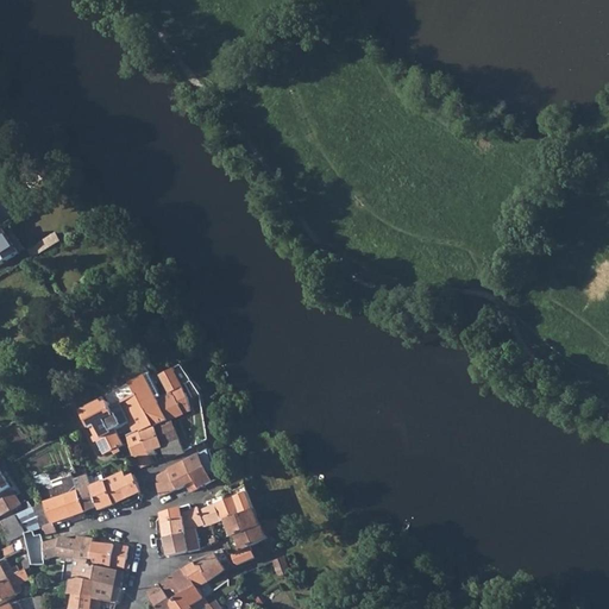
[(7,231),(0,233),(0,268),(23,256),(18,249),(23,246),(17,236),(12,238),(7,231)]
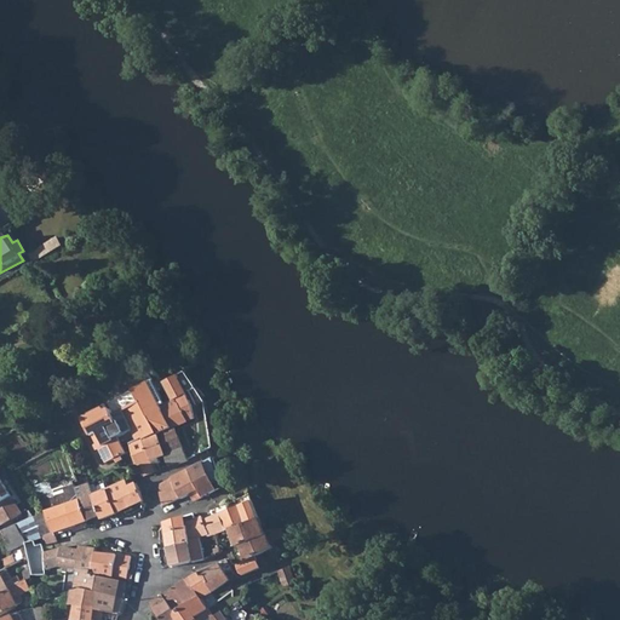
[(36,260),(64,244),(59,236),(33,253),(36,260)]
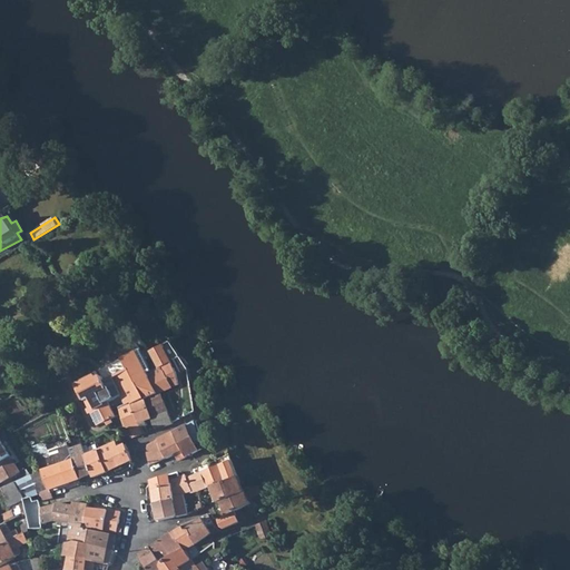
[(157,317),(147,322),(150,328),(160,324),(157,317)]
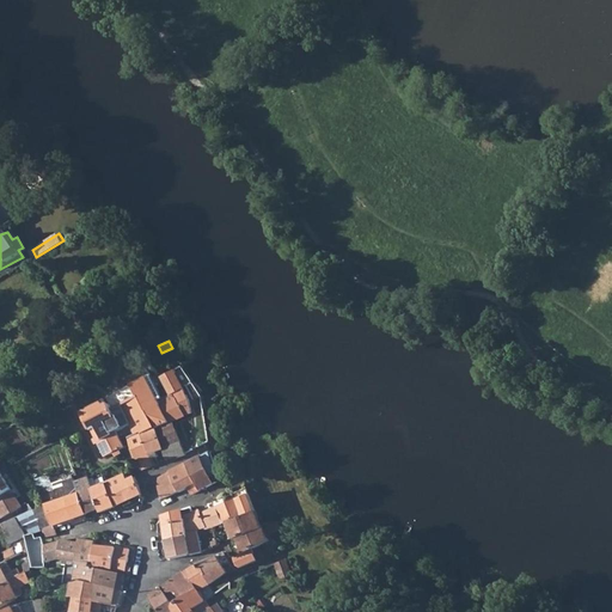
[(175,371),(161,377),(171,396),(159,402),(169,423),(190,414),(183,386),(175,371)]
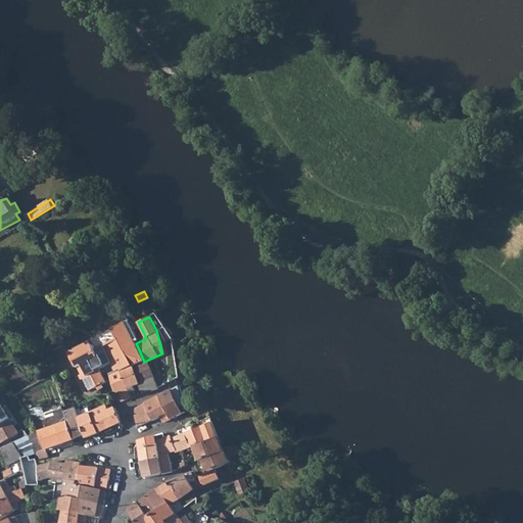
[(107,375),(115,393),(119,392),(130,388),(124,370),(133,366),(126,351),(124,352),(117,339),(103,346),(114,369),(111,370),(112,373),(107,375)]
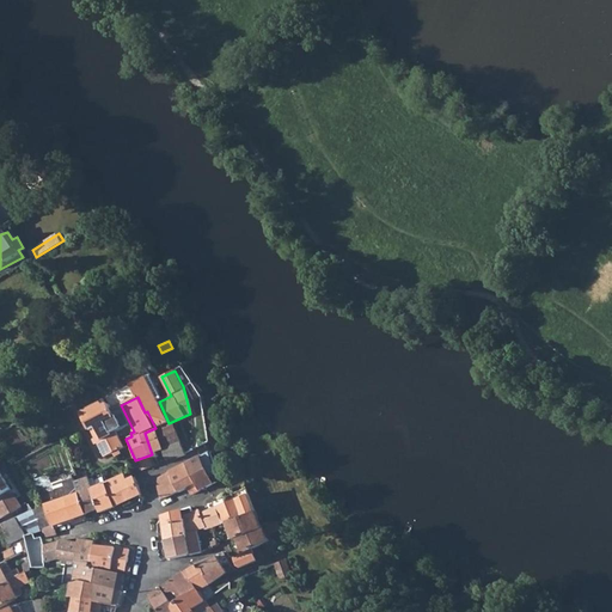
[(102,398),(79,410),(89,430),(91,429),(104,457),(124,447),(117,434),(126,430),(122,423),(118,423),(109,404),(105,405),(102,398)]
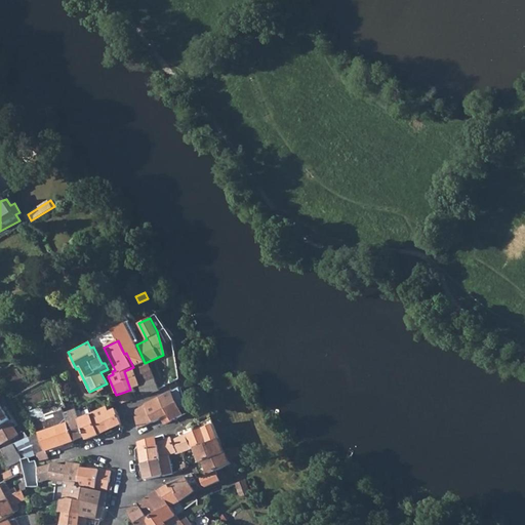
[(148,364),(134,368),(139,386),(143,385),(146,394),(150,394),(160,390),(159,389),(148,364)]
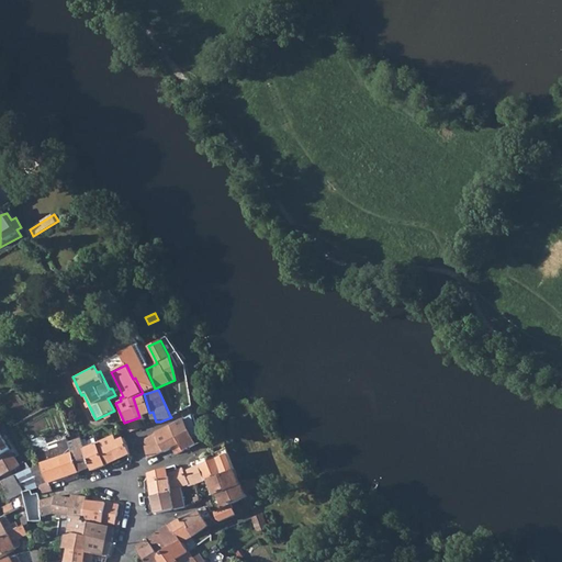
[(143,393),(133,397),(139,417),(141,420),(146,419),(144,415),(149,413),(144,394),(144,393),(143,393)]
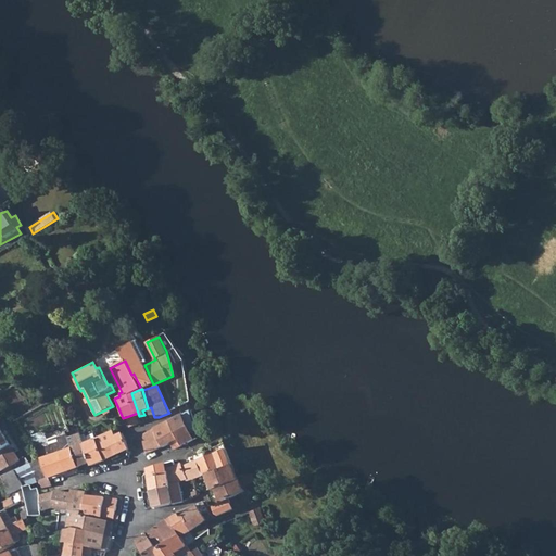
[(138,413),(126,417),(129,427),(141,422),(139,416),(138,413)]
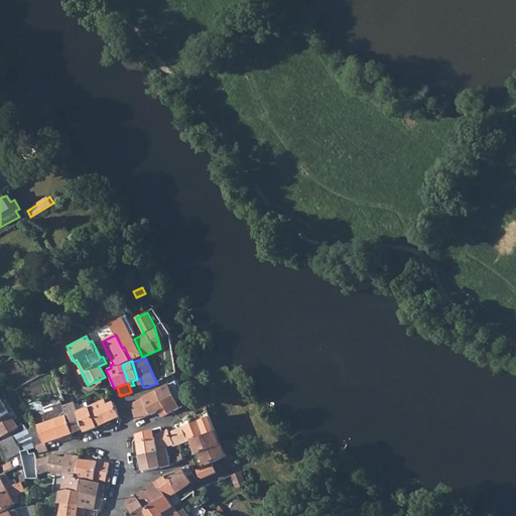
[(168,385),(158,390),(166,406),(165,408),(160,410),(163,416),(179,408),(168,385)]
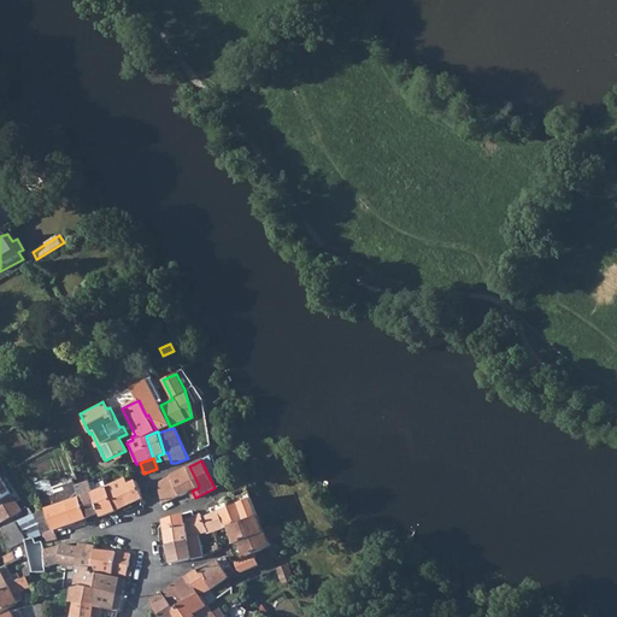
[(199,486),(189,466),(182,471),(162,481),(159,489),(163,504),(192,491),(198,488),(199,486)]
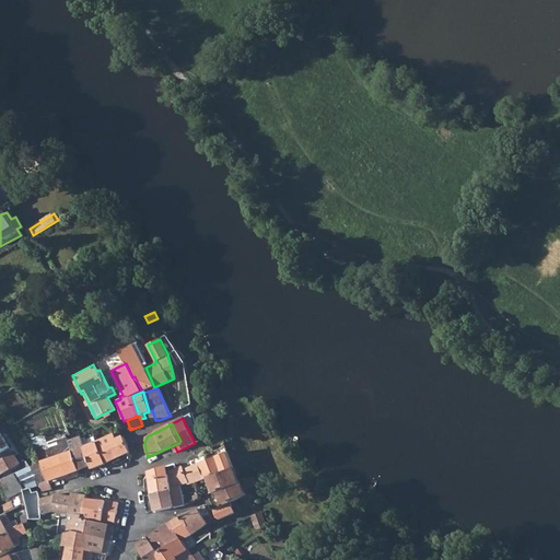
[(0,453),(10,447),(0,432),(0,453)]
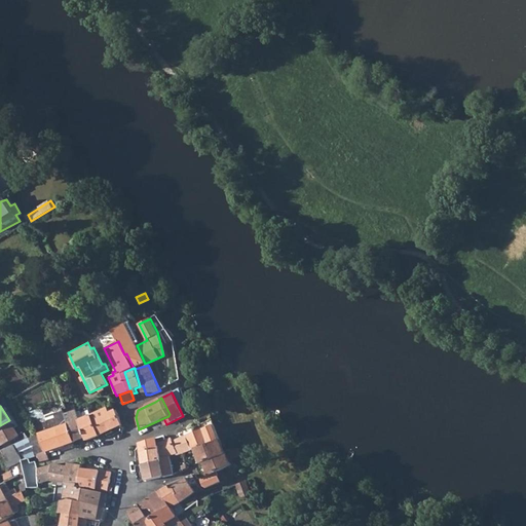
[(108,409),(91,416),(100,435),(122,425),(116,410),(110,413),(108,409)]
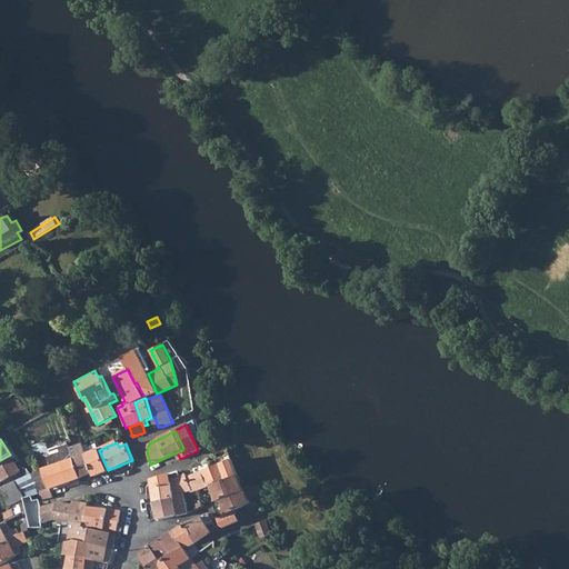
[(81,445),(69,449),(72,459),(80,478),(92,473),(85,455),(81,445)]
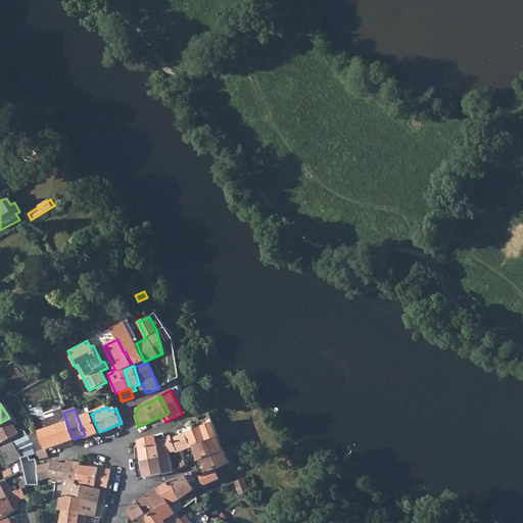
[(41,415),(33,418),(38,431),(45,449),(55,446),(61,443),(74,439),(66,422),(62,424),(56,411),(47,414),(52,427),(47,429),(41,415)]
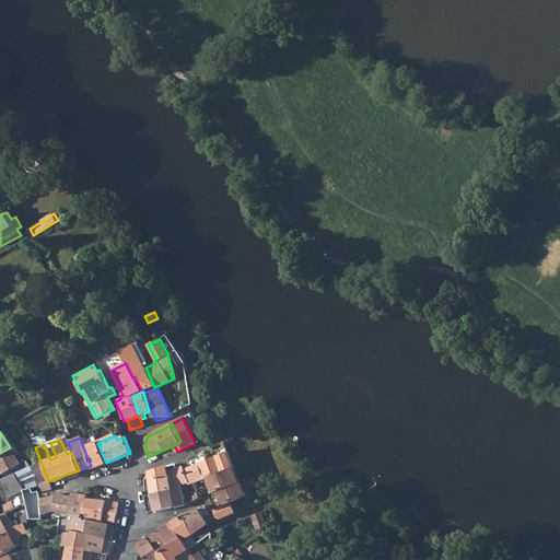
[(97,443),(83,447),(91,466),(92,469),(106,463),(97,443)]
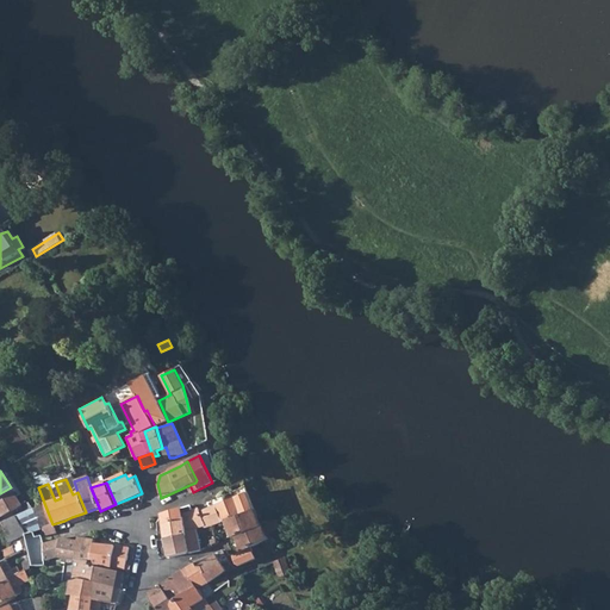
[(0,498),(0,512),(1,516),(22,504),(12,491),(0,498)]
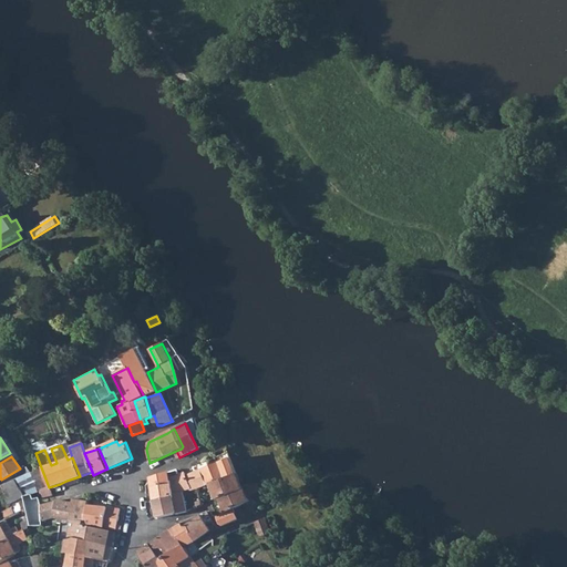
[(200,470),(194,473),(198,488),(203,487),(207,485),(209,485),(235,475),(236,474),(229,459),(200,470)]
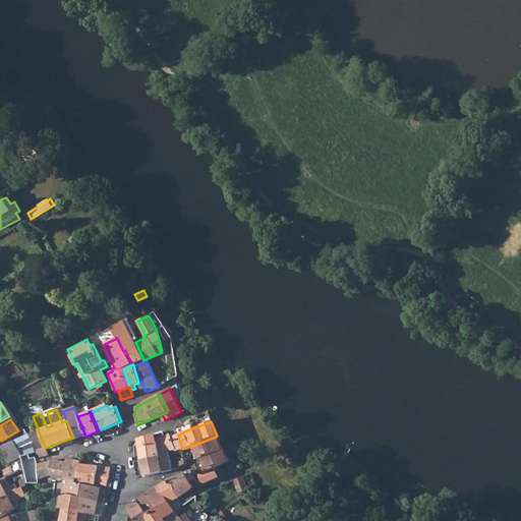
[(38,429),(27,435),(35,451),(37,450),(40,457),(47,454),(45,448),(38,429)]
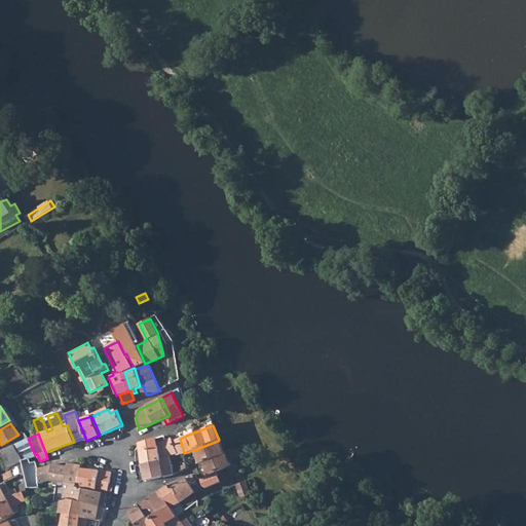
[(26,439),(13,445),(20,461),(28,457),(35,455),(28,439),(26,439)]
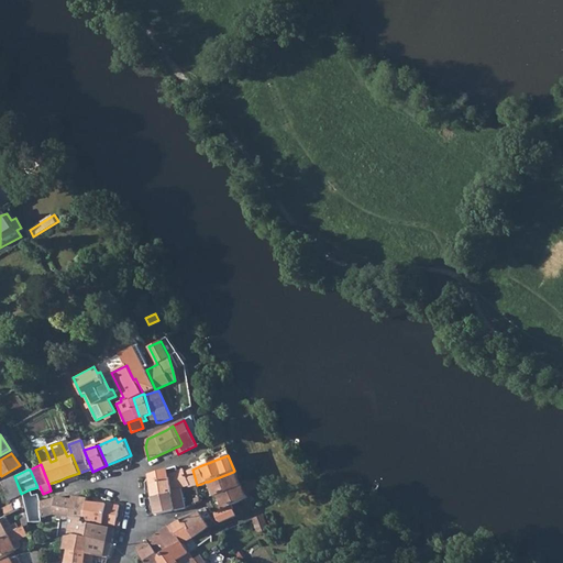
[(167,470),(153,474),(154,483),(151,483),(153,498),(173,493),(172,490),(168,474),(167,470)]
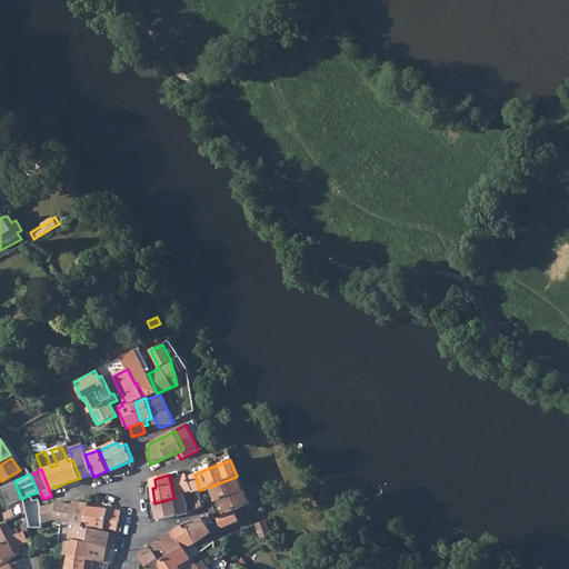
[(186,475),(170,479),(173,496),(182,493),(191,491),(191,492),(199,490),(195,475),(187,478),(186,475)]
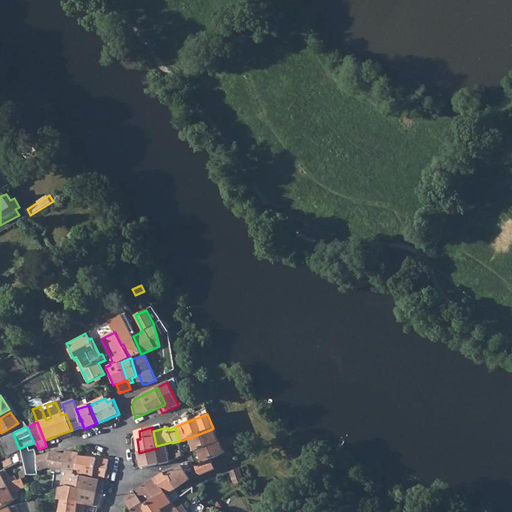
[(212,429),(189,438),(194,451),(197,450),(217,440),(212,429)]
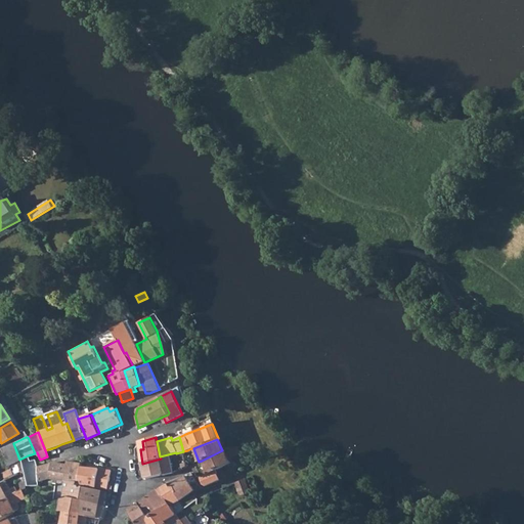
[(13,443),(1,448),(8,463),(9,465),(19,460),(13,443)]
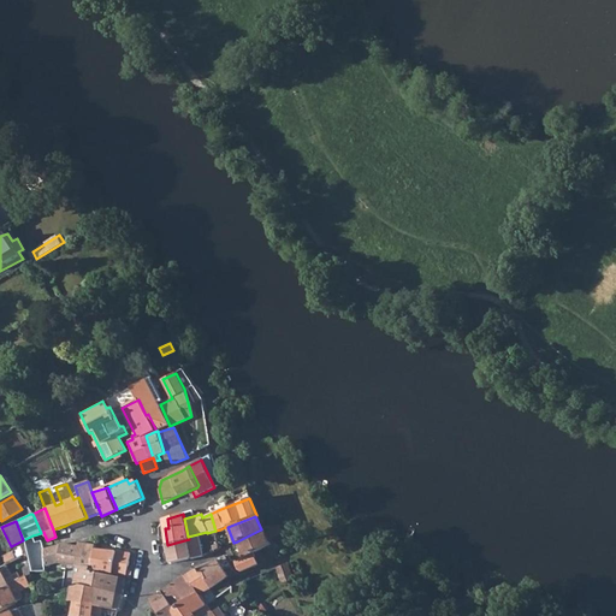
[(261,529),(237,542),(244,557),(272,545),(268,539),(283,532),(278,522),(261,529)]
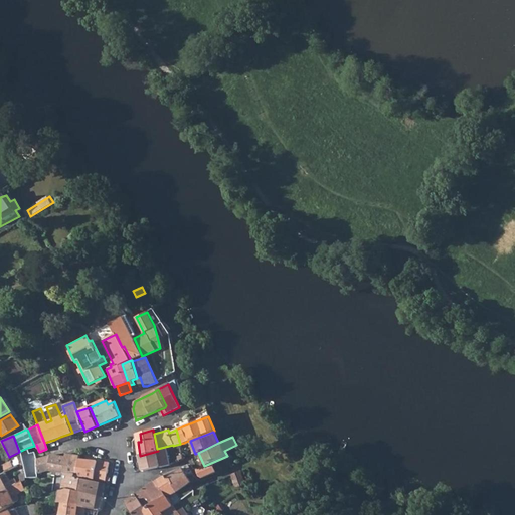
[(165,447),(157,449),(158,451),(161,466),(161,467),(169,465),(165,447)]
